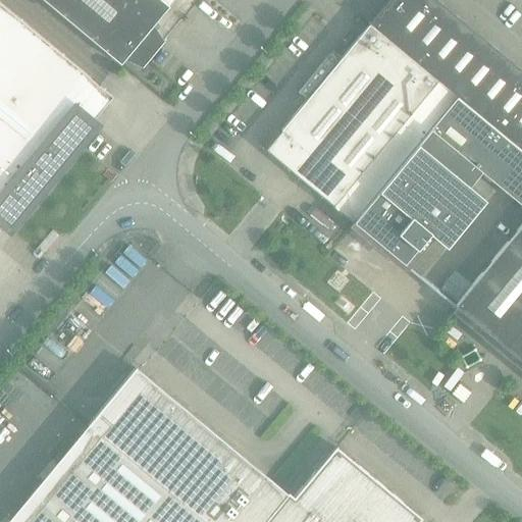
[(168,7),(160,0),(43,0),(106,52),(105,52),(120,65),(124,60),(142,68),(164,42),(153,25),(168,7)]
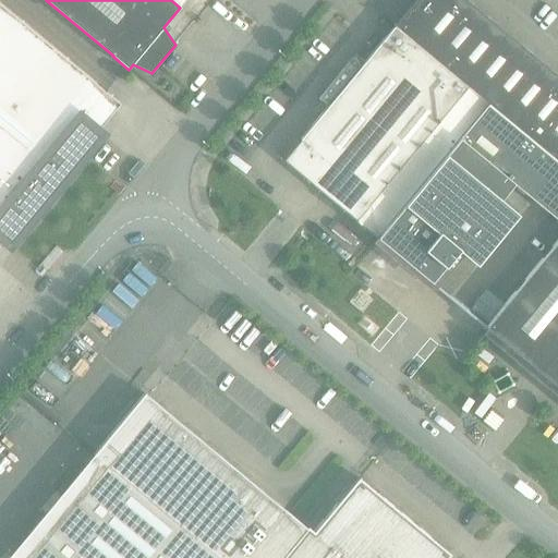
[(488,104),(377,238),(376,239),(432,284),(459,252),(476,266),(519,215),(500,199),(513,184),(557,220),(557,240),(485,327),(485,328),(557,389),(557,76),(465,0),(415,0),(396,24),(393,22),(391,22),(391,24),(488,104)]
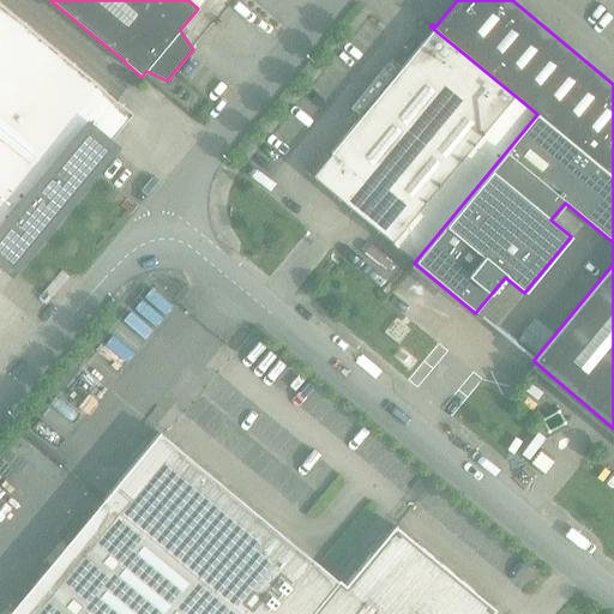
[(0,272),(131,114),(0,5),(0,272)]
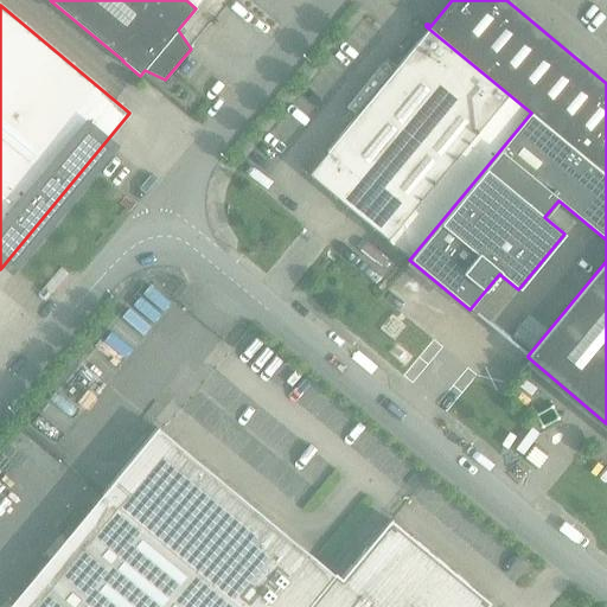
[(323,185),(326,189),(304,171),(302,172),(409,260),(410,259),(531,113),(429,29),(326,152),(324,158),(321,163),(320,168),(320,173),(321,179),(323,185)]
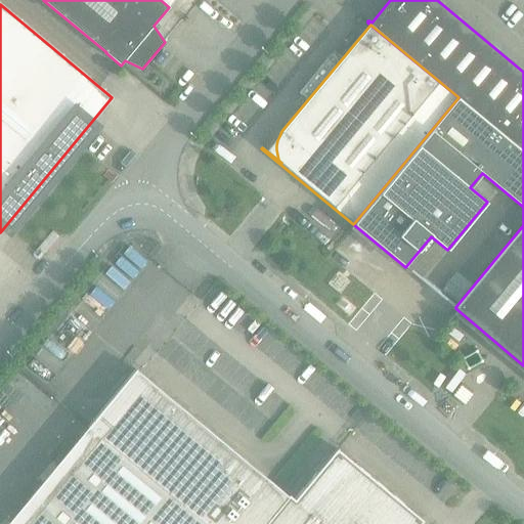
[(6,523),(420,523),(423,521),(337,449),(295,499),(289,495),(288,496),(136,369),(6,523)]
